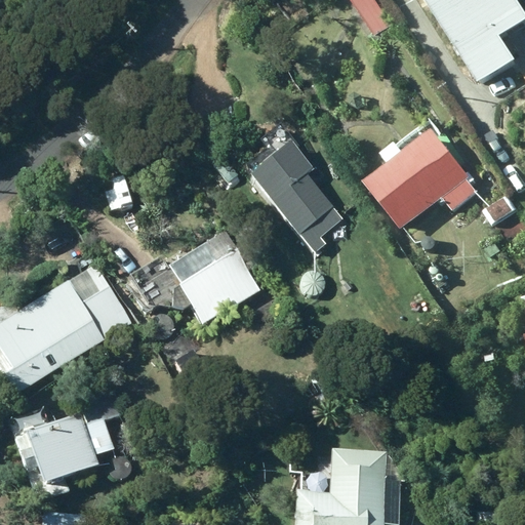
[(392,24),(376,0),(352,0),(374,34),(392,24)]
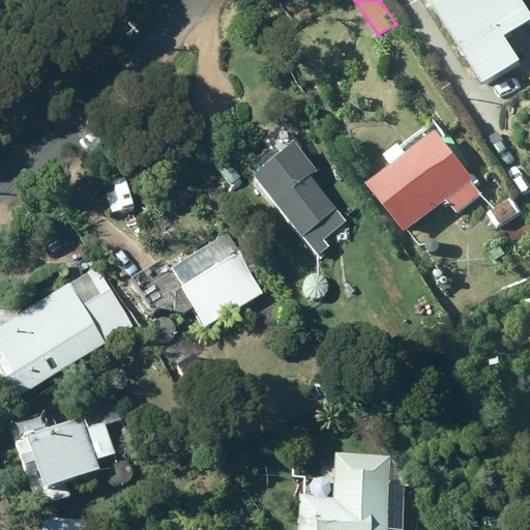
[(529,8),(525,0),(429,0),(480,84),(525,57),(507,29),(529,15),(529,8)]
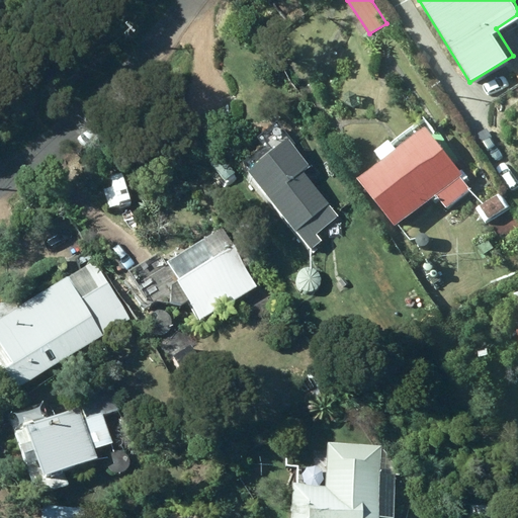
[(241,165),(295,233),(296,232),(312,249),(323,240),(317,234),(338,217),(329,205),(331,204),(304,171),(306,169),(317,183),(323,178),(277,121),(257,139),(263,147),(241,165)]
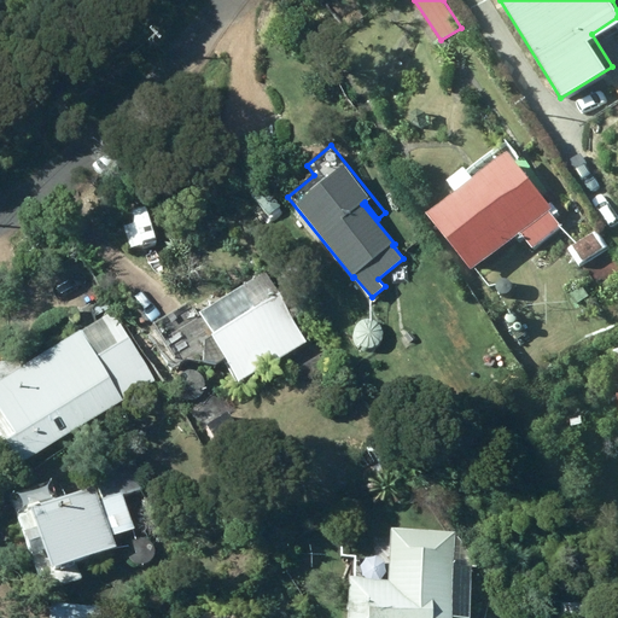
[(478,270),(525,234),(536,249),(565,226),(554,211),(558,208),(514,152),(481,178),(473,168),(455,181),(464,192),(435,214),(478,270)]
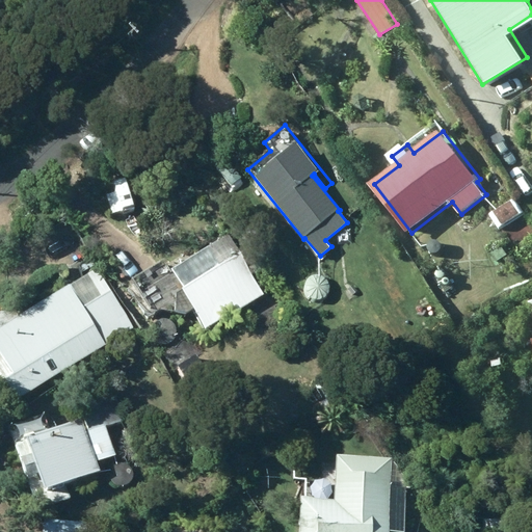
[(516,197),(493,215),(502,229),(526,211),(516,197)]
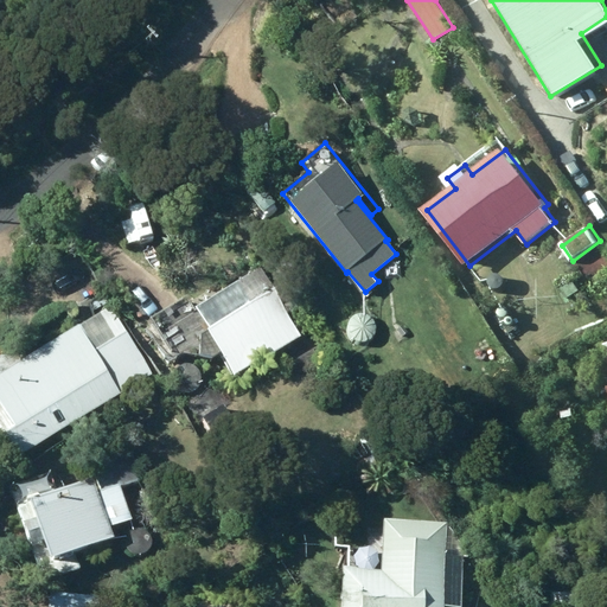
[(583,280),(606,264),(606,259),(600,249),(575,264),(583,280)]
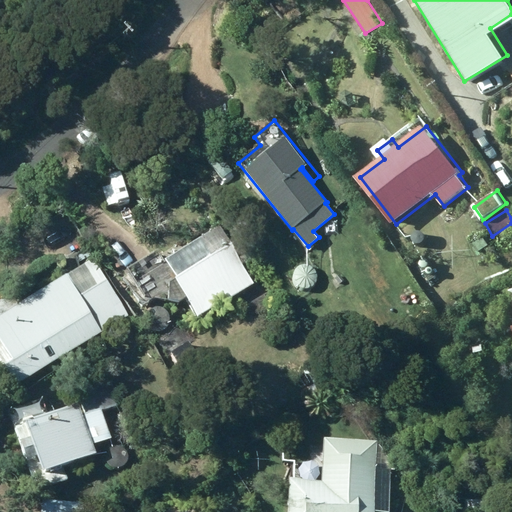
[(198,318),(254,283),(218,223),(197,236),(200,241),(166,261),(159,249),(122,272),(143,305),(154,299),(179,302),(186,297),(198,318)]
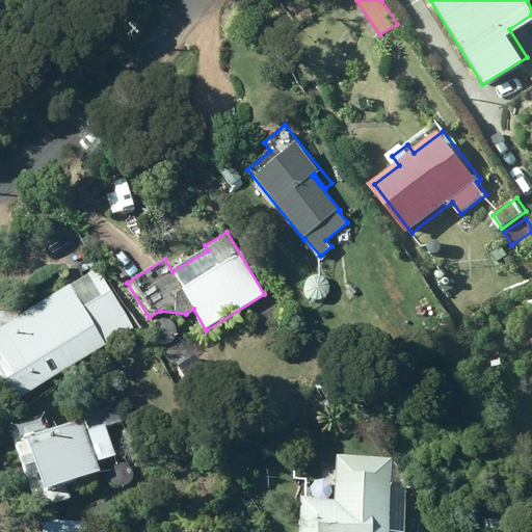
[(502,245),(494,254),(501,262),(510,254),(502,245)]
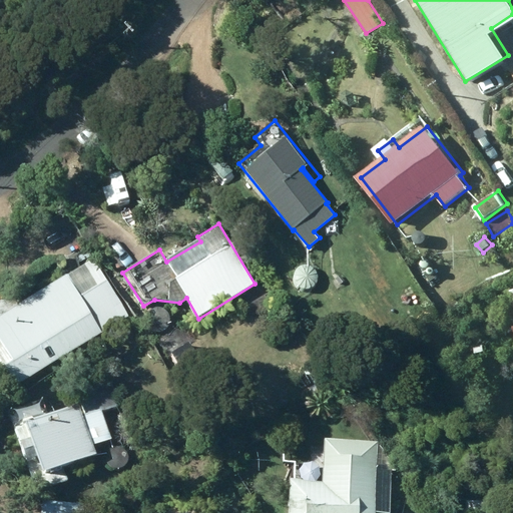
[(0,394),(1,396),(128,316),(93,259),(0,316),(0,394)]
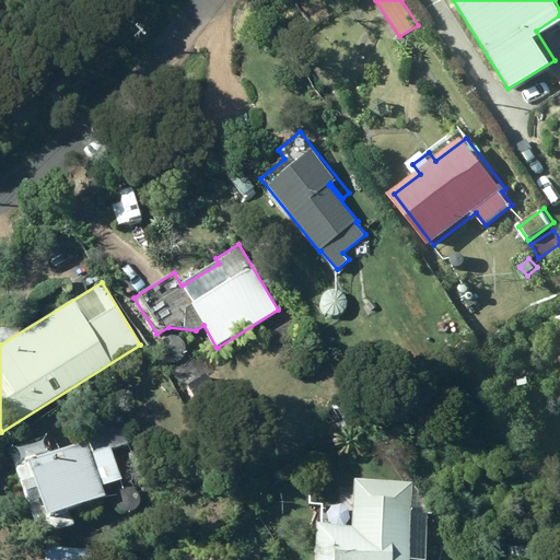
[(207,372),(186,385),(200,406),(220,394),(207,372)]
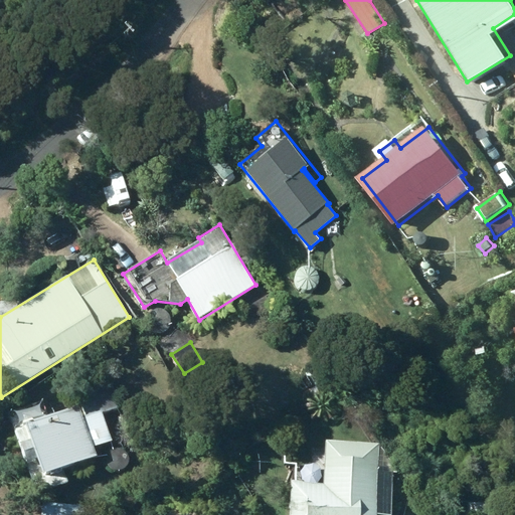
[(44,475),(98,458),(94,446),(112,439),(103,412),(121,407),(110,383),(82,392),(87,404),(84,405),(88,416),(83,417),(79,405),(29,421),(30,423),(14,430),(25,463),(38,459),(44,475)]
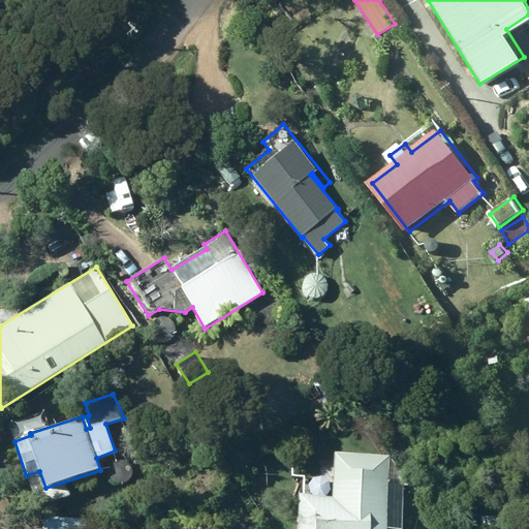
[(390,455),(335,450),(332,496),(300,494),(298,528),(401,528),(404,483),(389,481),(390,455)]
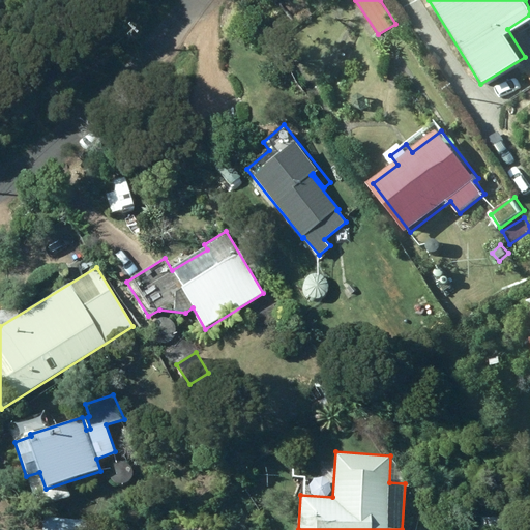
[(41,529),(87,529),(88,520),(43,517),(41,529)]
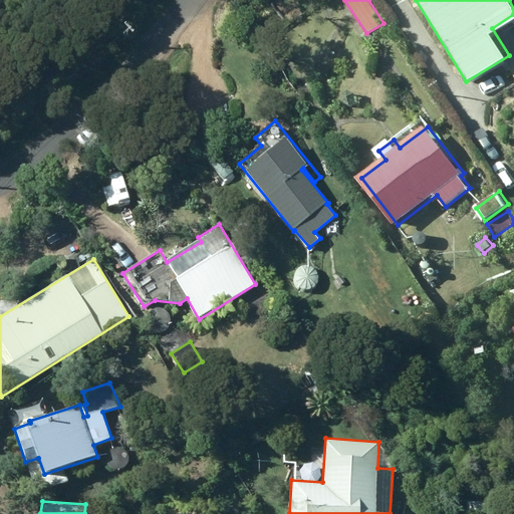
All buildings are outlined.
